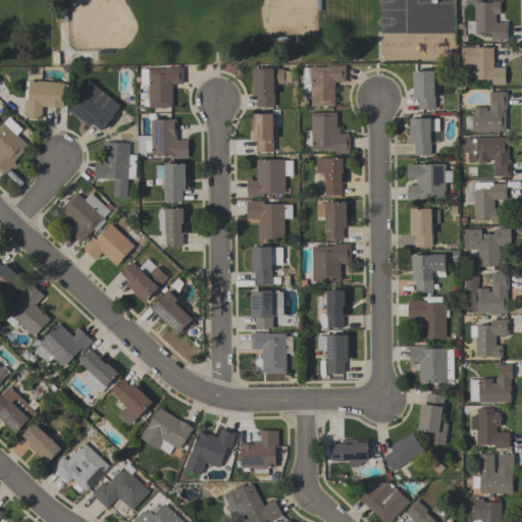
[(508,40),(490,40),(490,35),(475,35),(475,34),(467,34),(467,21),(475,21),(475,3),(493,3),(493,1),(501,1),(501,14),(496,14),(496,22),(508,22),(508,40)]
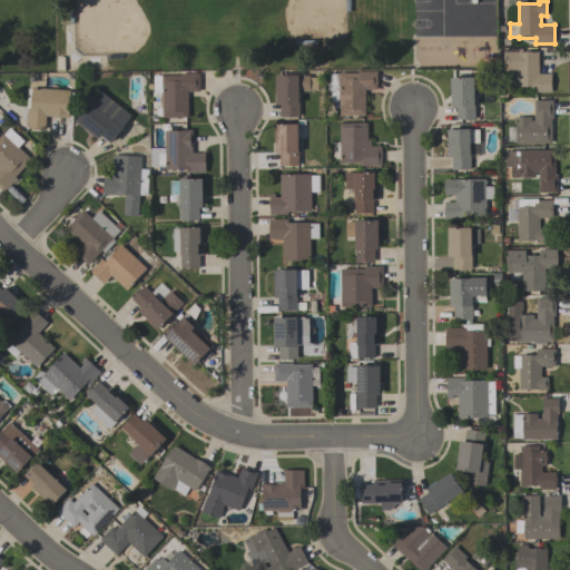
[(551,92),(537,92),(536,87),(517,87),(517,71),(504,71),(504,52),(518,52),(539,52),(539,75),(551,75),(551,92)]
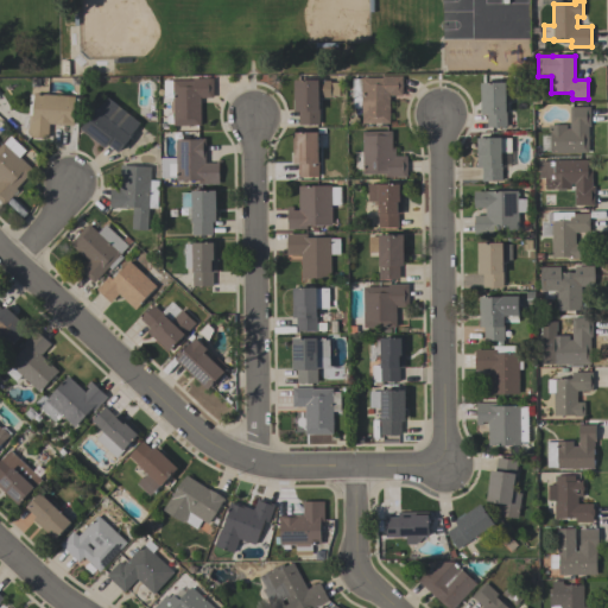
[(403,96),(390,96),(390,124),(362,124),(362,109),(353,109),(353,80),(361,80),(361,78),(382,78),(382,77),(403,76),(403,96)]
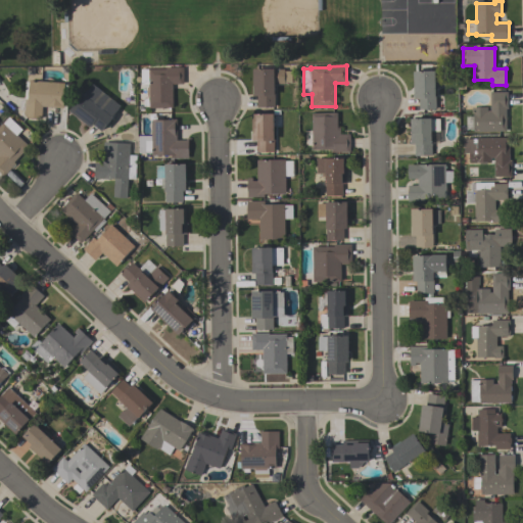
[(183,85),(173,85),(173,108),(149,108),(148,85),(141,85),(141,69),(165,69),(165,67),(183,67),(183,85)]
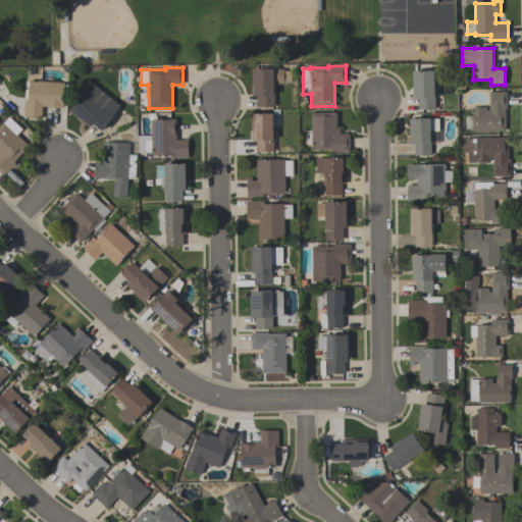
[(257,107),(257,96),(253,96),(253,68),(273,68),(273,69),(283,69),(283,71),(291,71),(291,83),(283,83),(283,84),(273,85),(274,107),(257,107)]
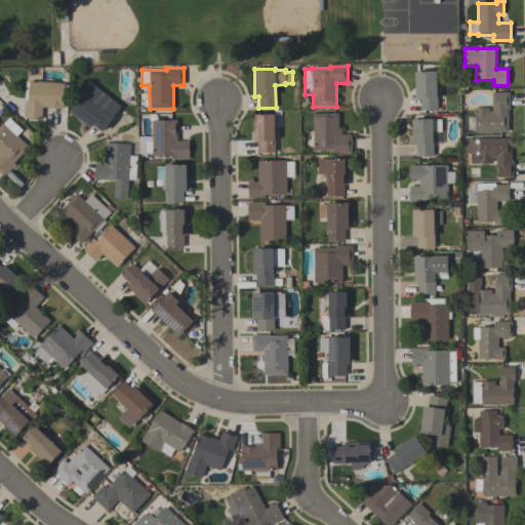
[(415,72),(437,71),(438,110),(420,111),(420,98),(416,98),(415,72)]
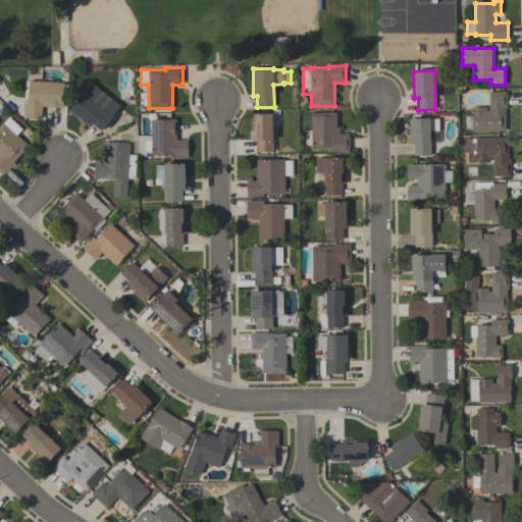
[(42,107),(41,119),(27,118),(23,115),(23,111),(19,110),(19,101),(24,100),(25,82),(29,83),(29,81),(65,83),(65,84),(68,85),(66,104),(63,104),(63,108),(42,107)]
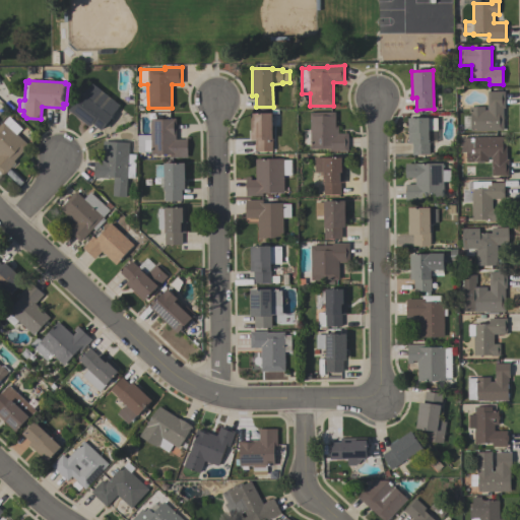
[(120,106),(112,117),(113,118),(102,131),(92,124),(90,127),(69,111),(83,93),(91,84),(120,106)]
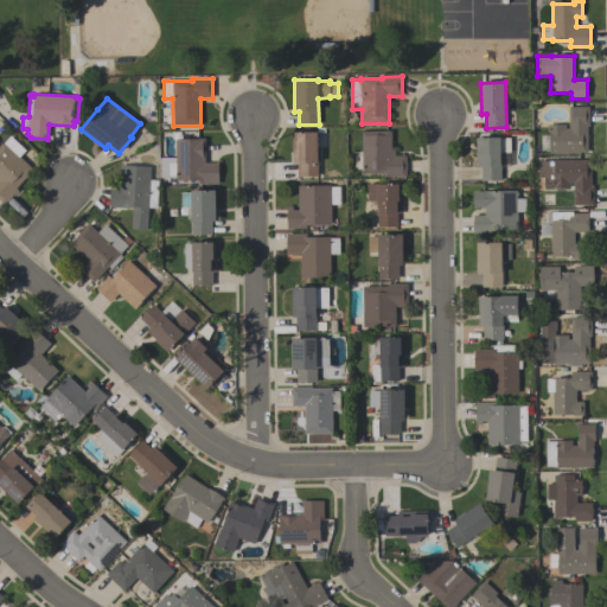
[(589,107),(589,126),(588,126),(588,153),(549,153),(549,133),(548,133),(548,125),(566,125),(566,129),(569,129),(569,107),(589,107)]
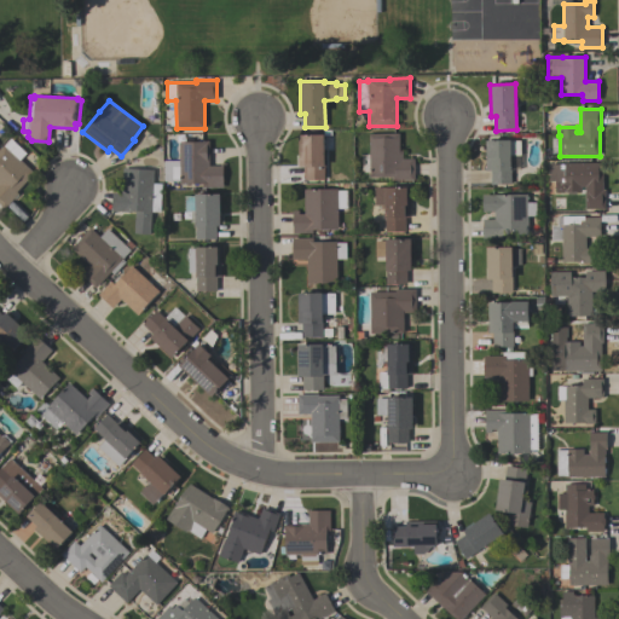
[(324,134),(324,180),(304,180),(304,167),(299,167),(299,136),(324,134)]
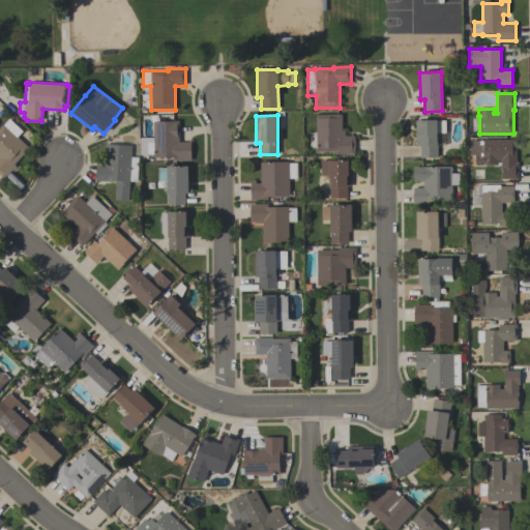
[(316,152),(316,115),(342,115),(342,129),(344,129),(344,137),(355,137),(355,154),(335,154),(335,152),(316,152)]
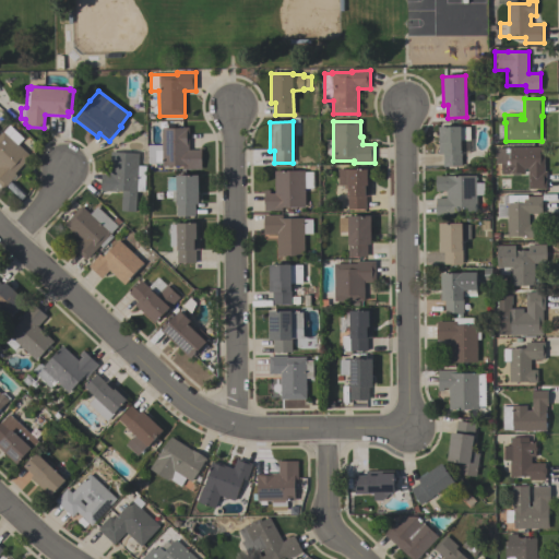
[(24,139),(19,145),(31,156),(14,174),(16,176),(3,189),(0,186),(0,134),(3,131),(4,132),(10,126),(24,139)]
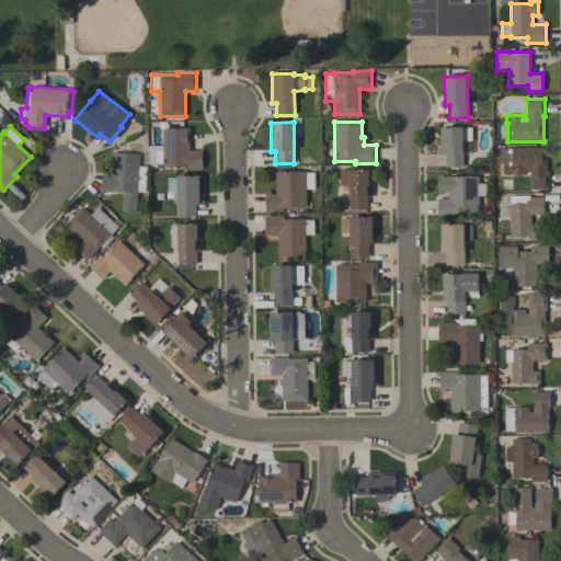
[(445,156),(439,156),(439,127),(462,127),(462,128),(471,128),(471,141),(464,141),(464,168),(445,168),(445,156)]
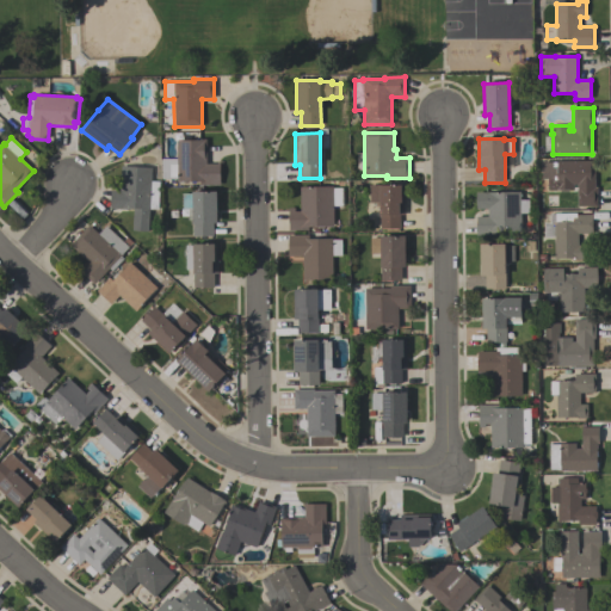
[(177,141),(201,141),(201,140),(205,140),(207,165),(217,165),(217,162),(220,162),(221,186),(199,186),(199,181),(177,183),(177,180),(162,180),(162,159),(177,159),(177,141)]
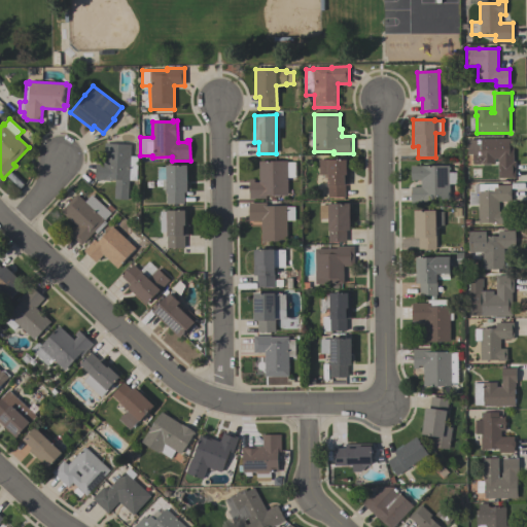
[(481,164),(481,165),(473,165),(473,154),(468,154),(468,140),(480,140),(480,139),(514,139),(514,162),(516,162),(516,179),(498,179),(498,160),(494,160),(494,164),(481,164)]
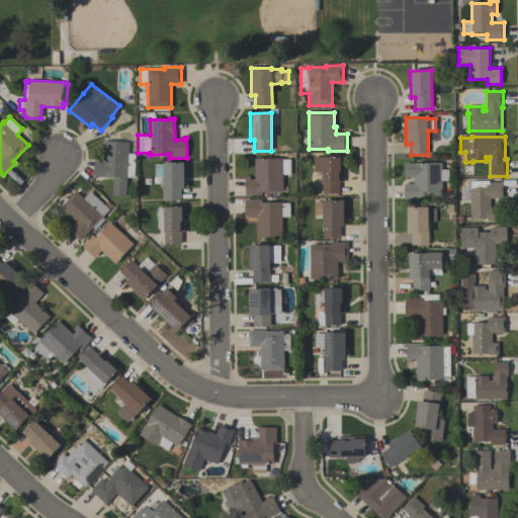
[(113,177),(110,177),(110,178),(93,177),(94,162),(100,162),(102,141),(128,143),(128,154),(135,155),(134,178),(127,178),(126,197),(112,196),(113,177)]
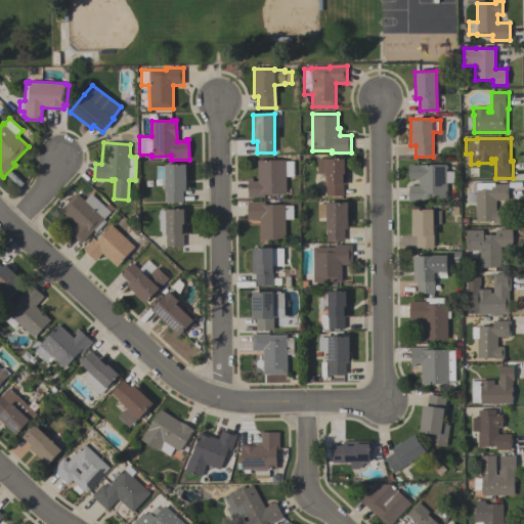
[(347,159),(347,184),(344,184),(344,197),(326,197),(326,174),(317,174),(317,160),(347,159)]
